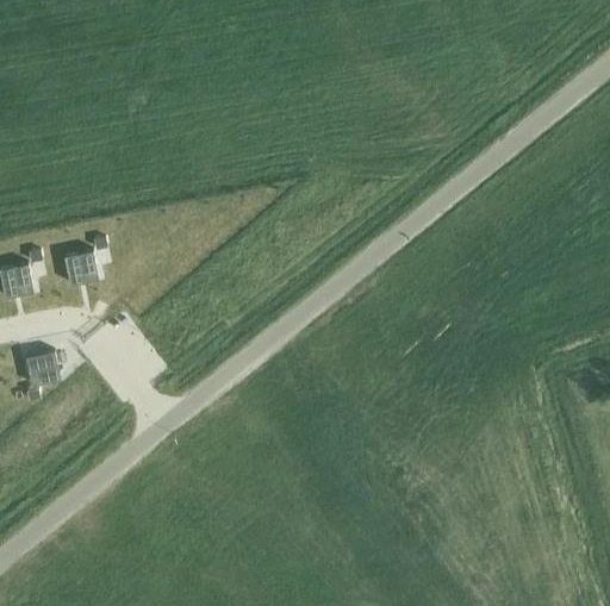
[(105,239),(94,242),(97,250),(107,248),(105,239)]
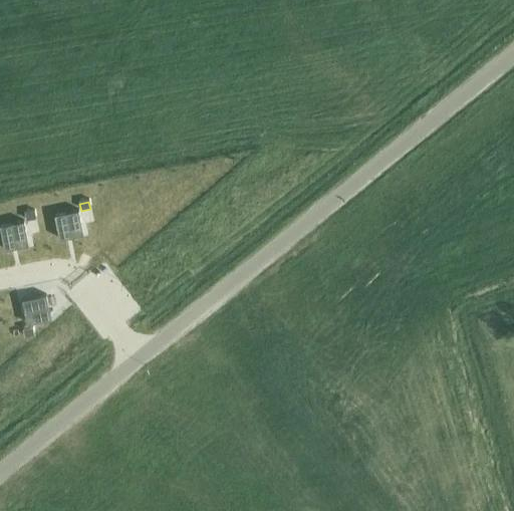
[(78,212),(54,217),(59,241),(61,241),(83,236),(78,212)]
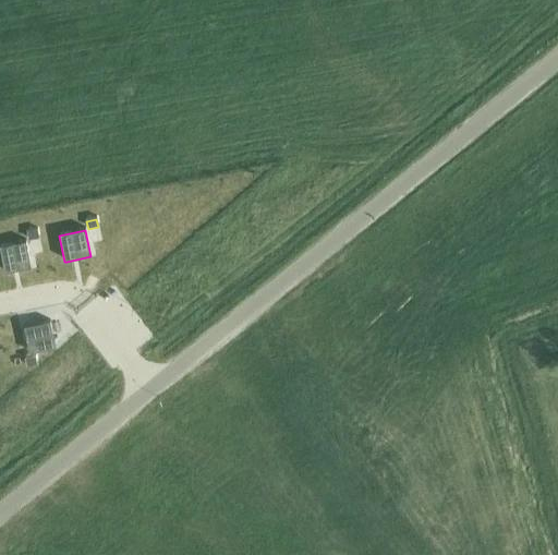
[(37,231),(27,233),(28,241),(38,239),(37,231)]
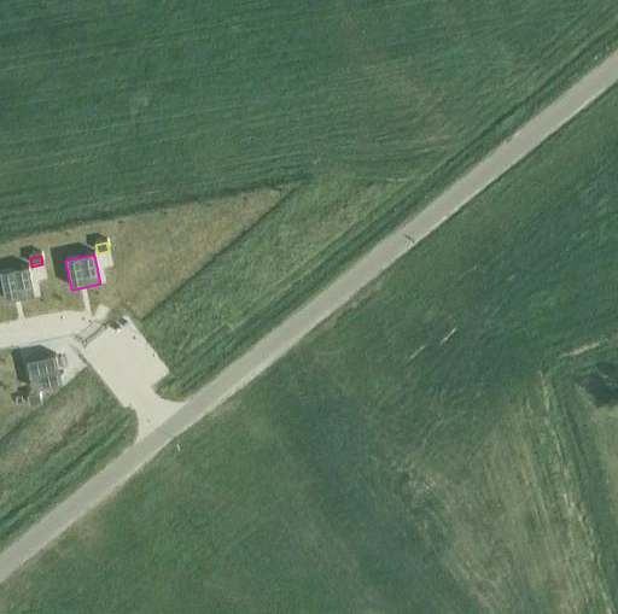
[(29,268),(0,273),(0,276),(5,303),(7,303),(34,297),(29,268)]
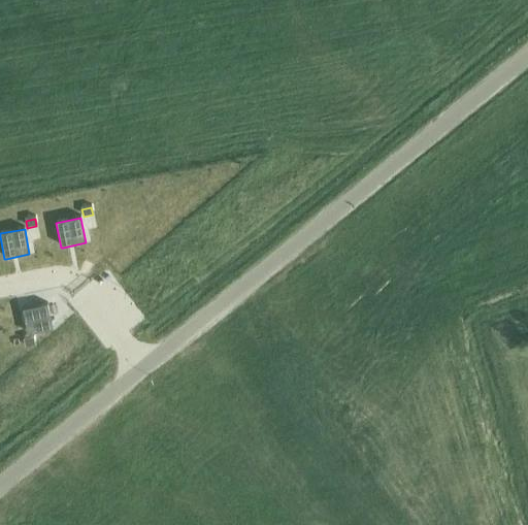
[(47,305),(23,310),(28,335),(53,330),(47,305)]
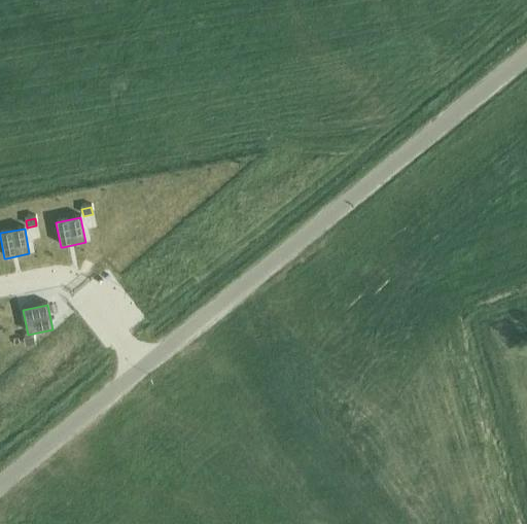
[(32,338),(24,340),(26,347),(34,345),(32,338)]
